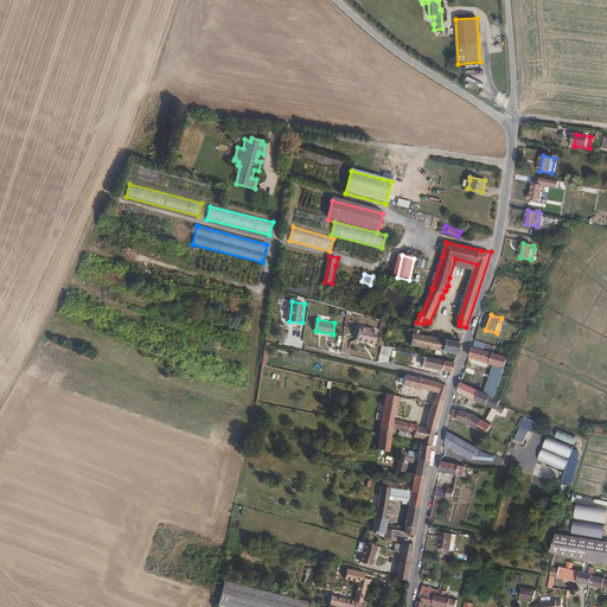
[(376,344),(378,331),(362,327),(358,340),(376,344)]
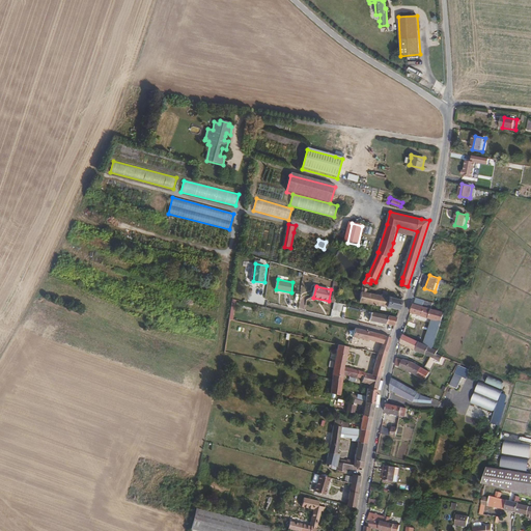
[(401,308),(403,300),(369,292),(370,289),(368,288),(363,286),(360,301),(388,306),(387,308),(390,308),(391,307),(401,308)]
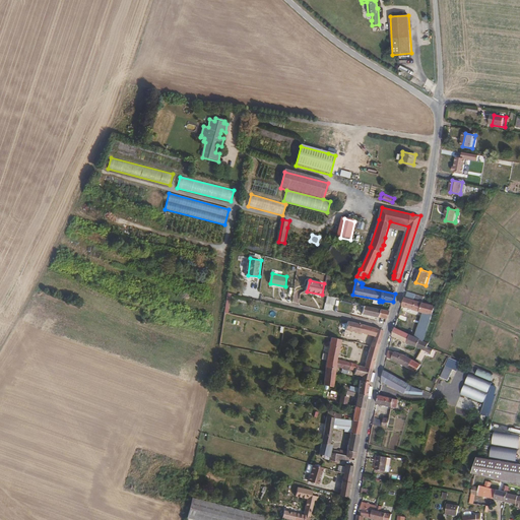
[(334,306),(335,299),(326,297),(325,304),(334,306)]
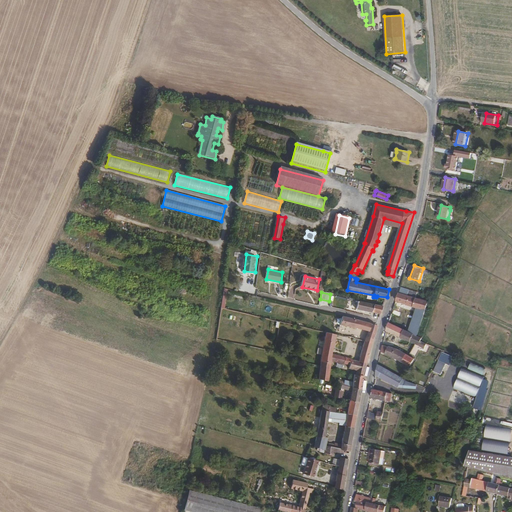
[(422,321),(429,302),(400,292),(397,301),(410,305),(418,308),(415,319),(422,321)]
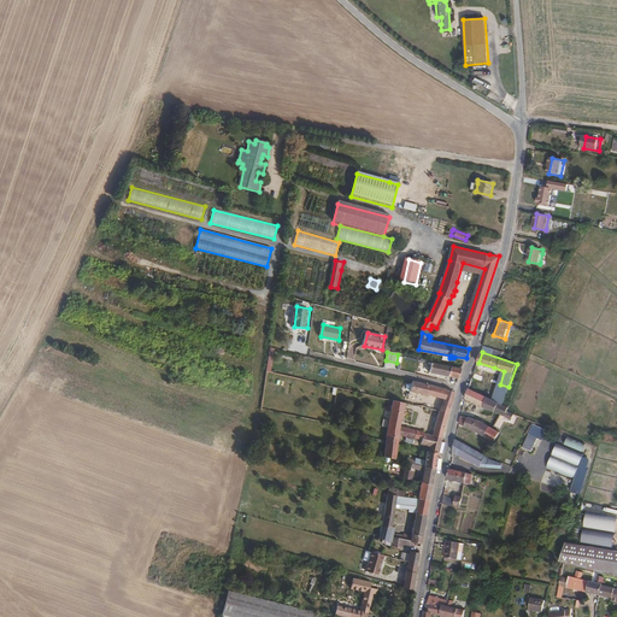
[(459,377),(463,368),(433,362),(430,371),(459,377)]
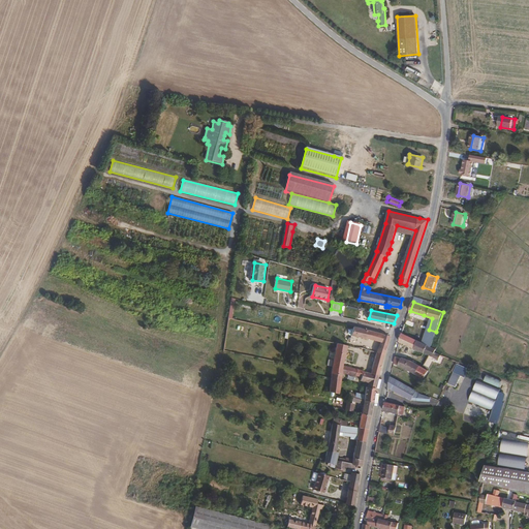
[(387,345),(391,336),(368,330),(354,327),(352,335),(368,338),(381,341),(383,342),(383,344),(387,345)]
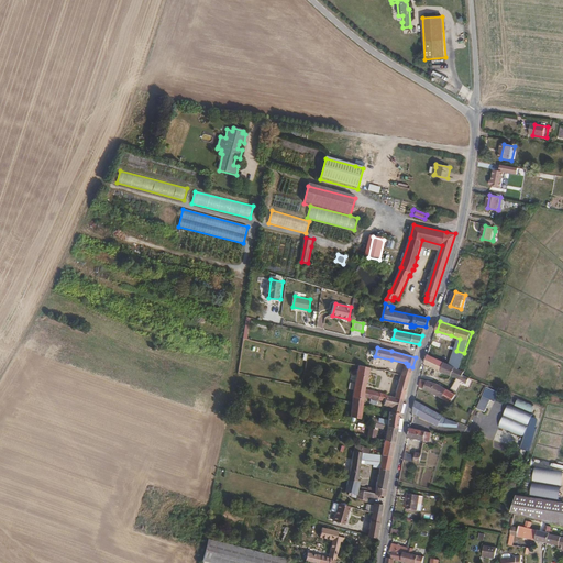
[(452,375),(455,367),(451,365),(429,354),(428,360),(427,363),(452,375)]
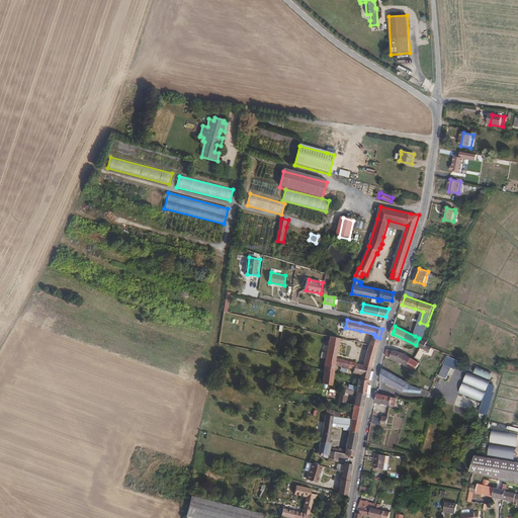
[(336,365),(337,357),(337,356),(341,338),(331,336),(326,365),(336,367),(336,365)]
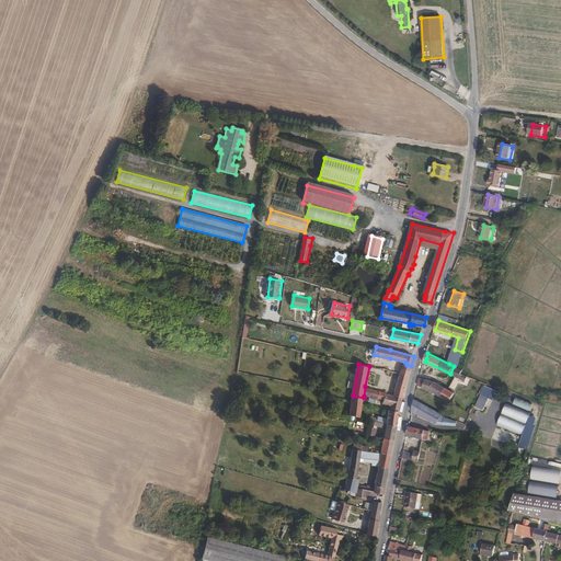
[(466,382),(469,377),(462,374),(464,370),(454,366),(450,374),(455,377),(449,388),(456,391),(461,380),(466,382)]
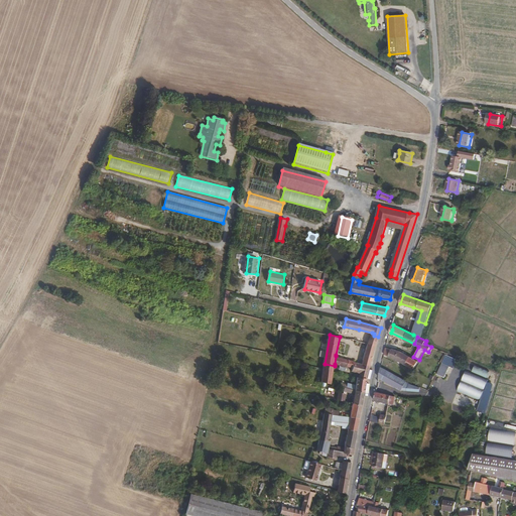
[(346,352),(348,344),(340,342),(339,350),(346,352)]
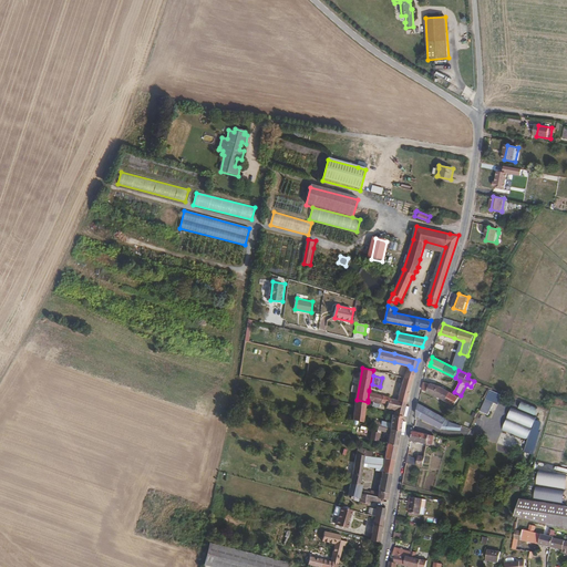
[(401,390),(404,377),(399,375),(397,380),(394,389),(401,390)]
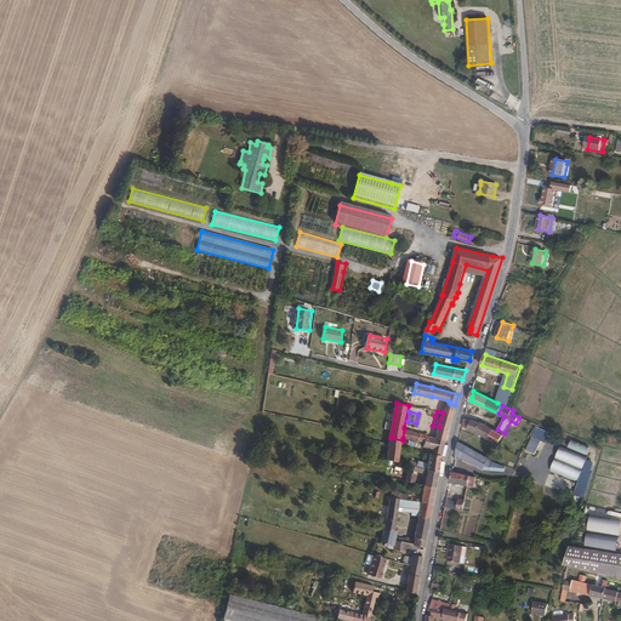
[(448,434),(451,421),(451,416),(444,414),(443,412),(439,427),(438,432),(448,434)]
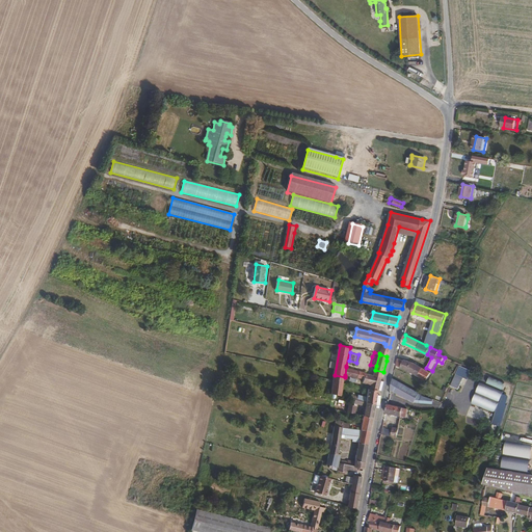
[(431,373),(423,368),(414,363),(399,357),(397,366),(426,381),(431,373)]
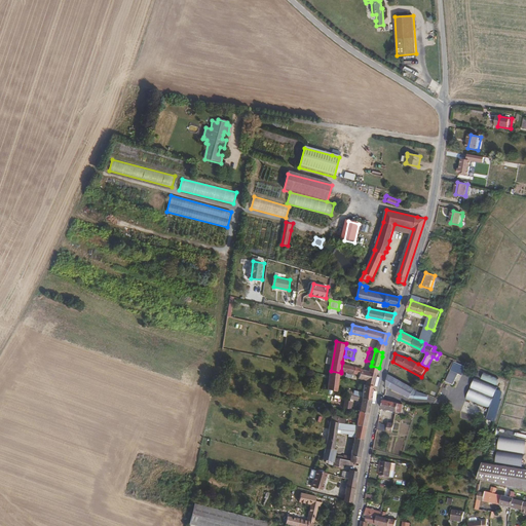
[(361,374),(362,368),(342,363),(341,371),(354,374),(355,373),(361,374)]
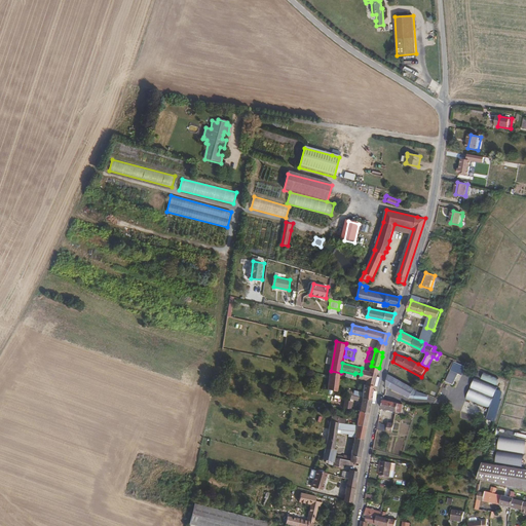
[(375,382),(378,372),(370,370),(370,371),(363,369),(363,368),(362,368),(361,374),(360,378),(367,380),(375,382)]
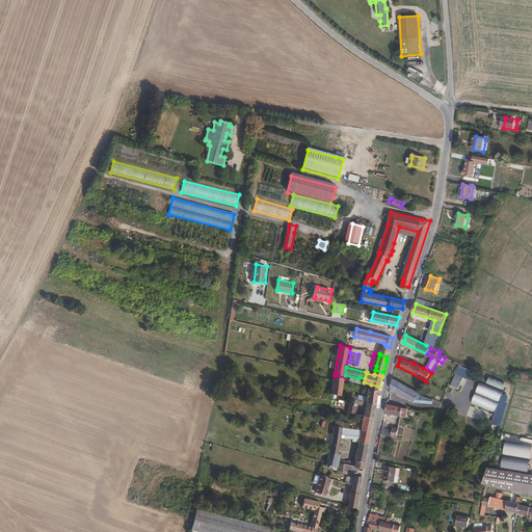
[(463,379),(456,375),(451,387),(458,391),(463,379)]
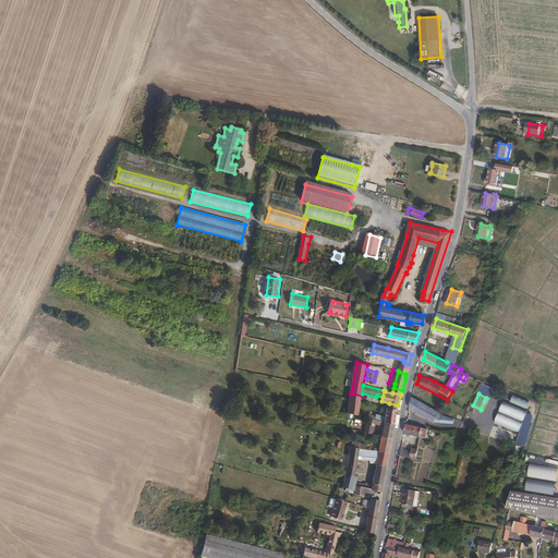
[(437,419),(440,412),(413,398),(411,408),(417,411),(435,422),(437,419)]
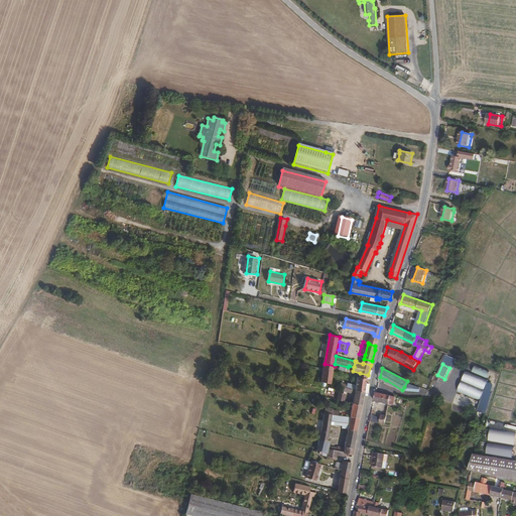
[(333,381),(335,371),(324,369),(323,382),(332,384),(333,381)]
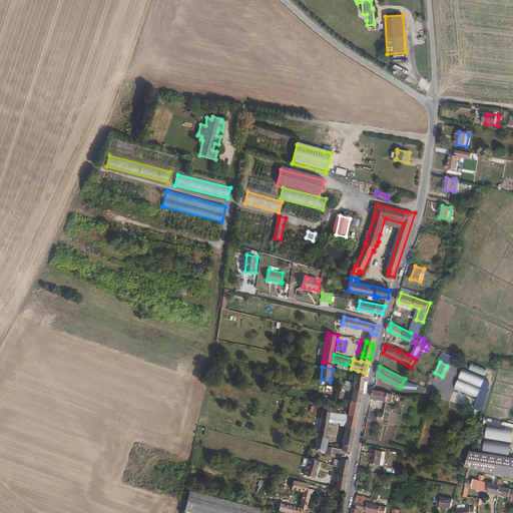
[(364,389),(365,376),(358,374),(356,374),(355,384),(353,384),(353,382),(347,381),(346,385),(355,388),(363,389),(364,389)]
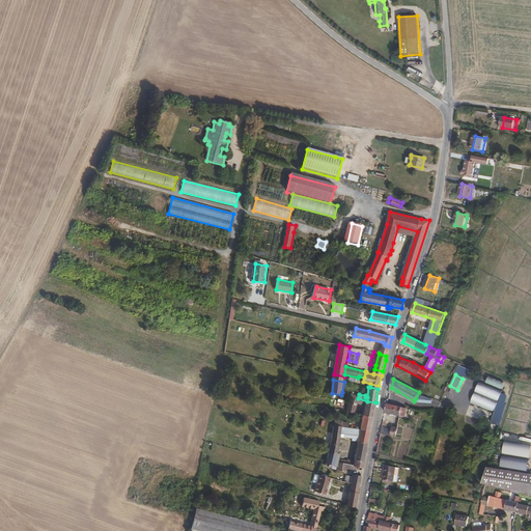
[(420,402),(423,394),(419,392),(416,398),(414,401),(420,402)]
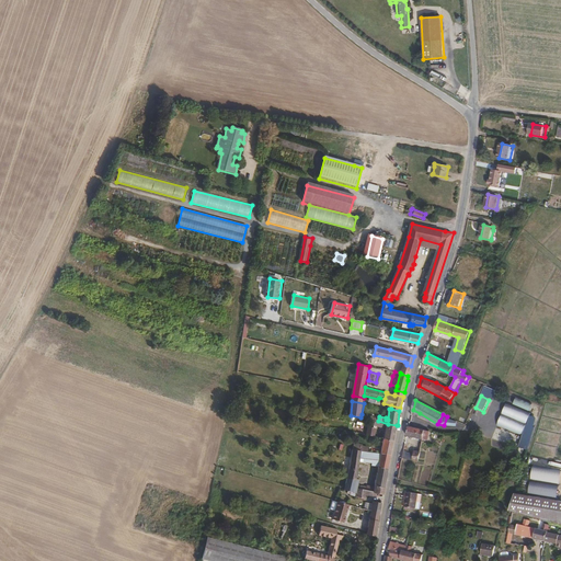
[(396,430),(397,425),(388,424),(378,421),(376,421),(375,424),(387,427),(386,434),(395,435),(396,430)]
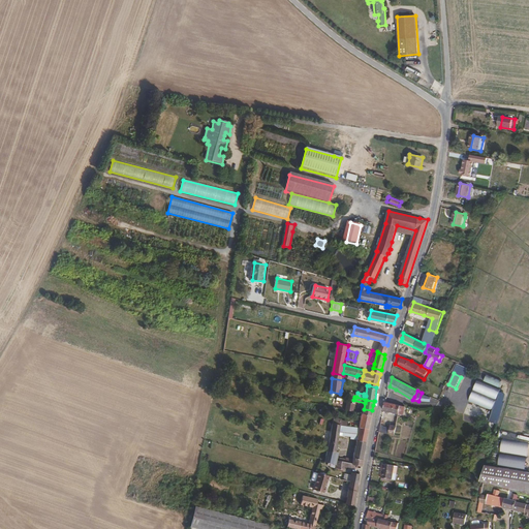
[(354,411),(355,403),(348,402),(346,409),(354,411)]
